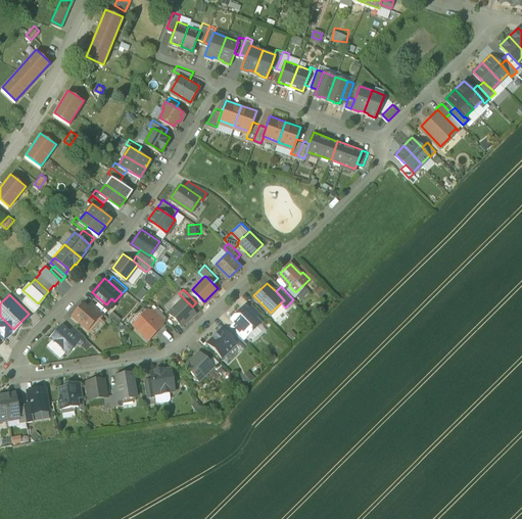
[(38,303),(28,294),(24,299),(34,310),(39,304),(38,303)]
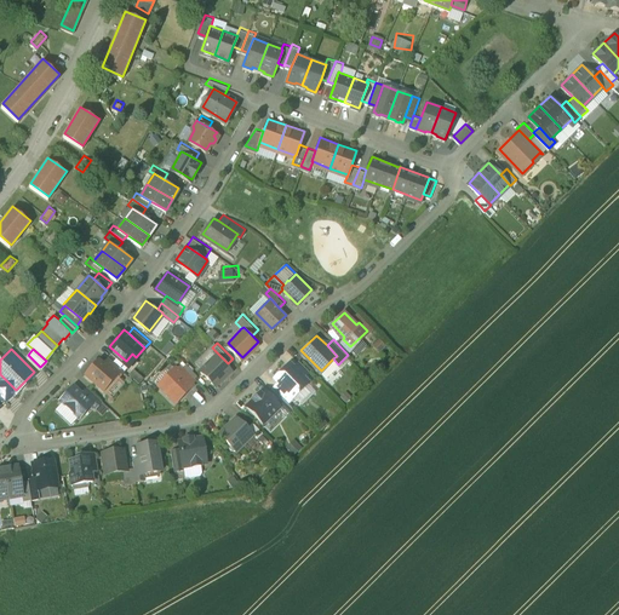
[(217,352),(201,368),(216,383),(231,368),(228,363),(217,352)]
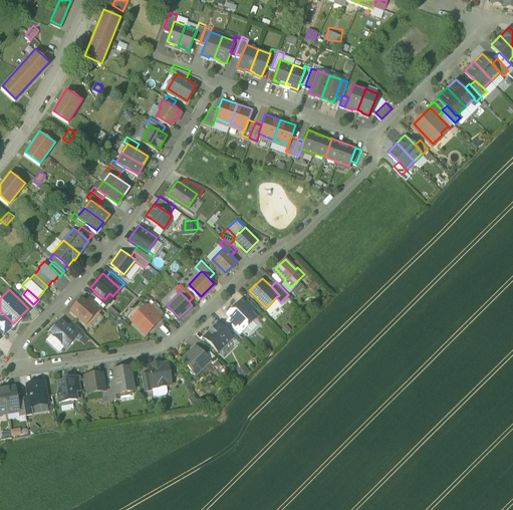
[(103,306),(89,294),(84,301),(96,312),(97,311),(98,312),(103,306)]
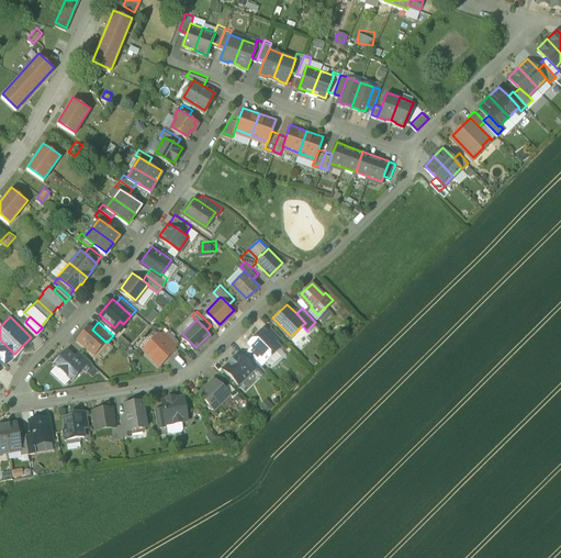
[(280,335),(271,325),(267,331),(276,339),(280,335)]
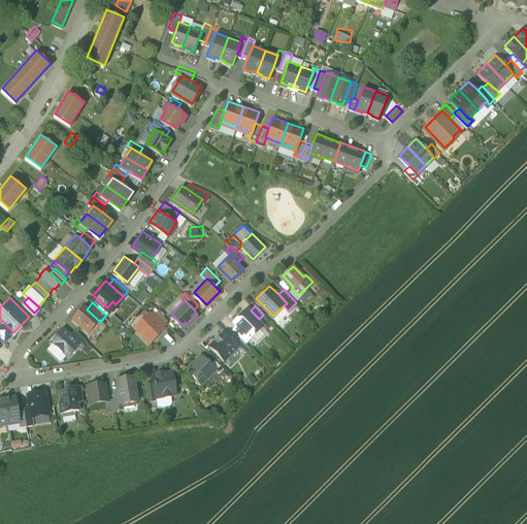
[(288,310),(284,305),(273,316),(277,320),(288,310)]
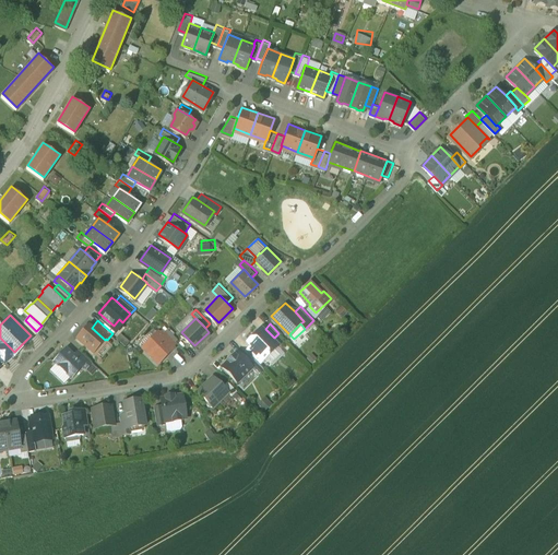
[(92,328),(87,325),(76,337),(94,352),(105,340),(92,328)]
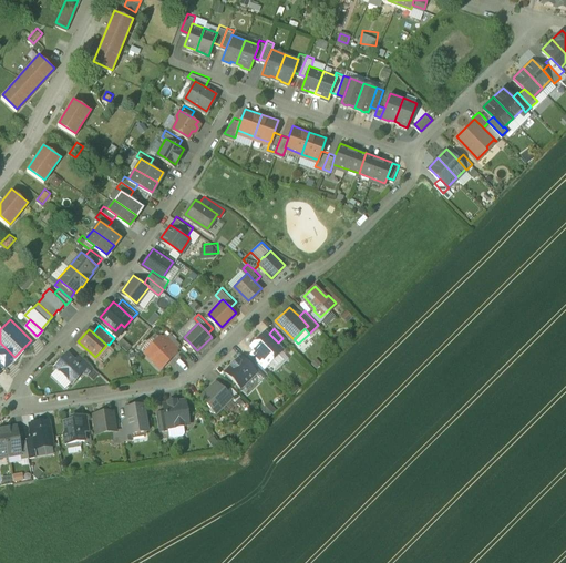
[(181,345),(166,330),(162,336),(175,349),(181,345)]
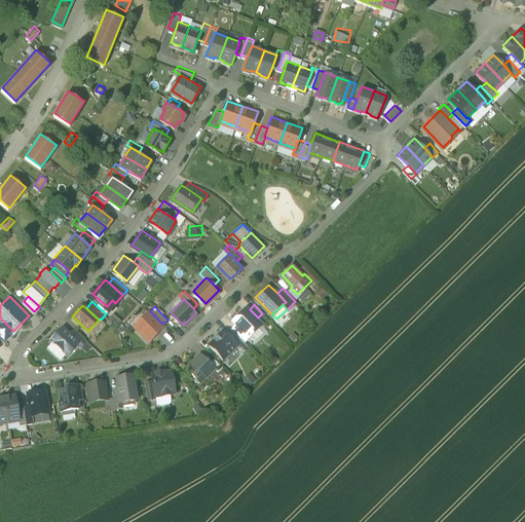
[(250,309),(247,306),(233,320),(235,323),(249,335),(262,323),(258,318),(250,309)]
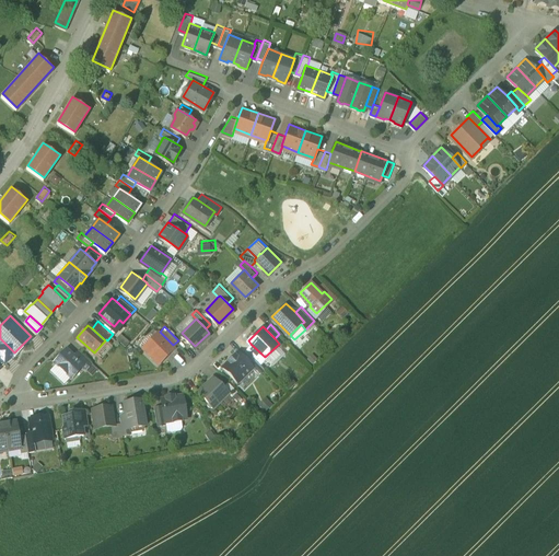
[(159,331),(143,346),(159,361),(174,346),(173,345),(160,332),(159,331)]
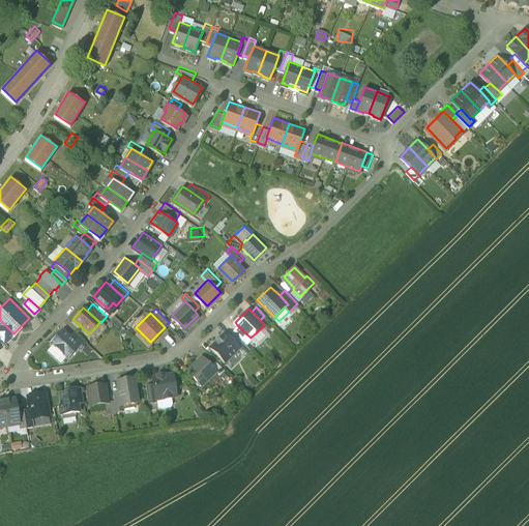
[(13,333),(2,322),(0,323),(0,337),(4,342),(13,333)]
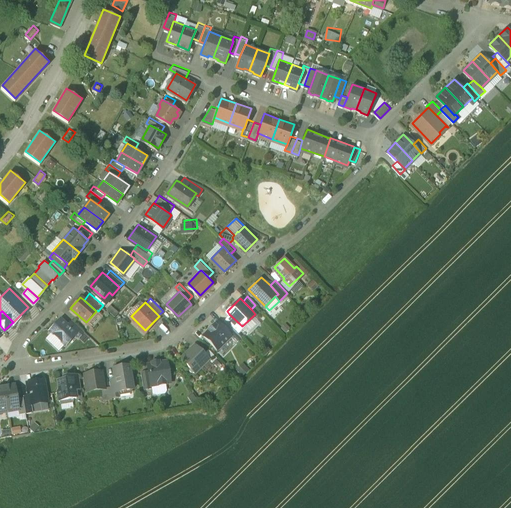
[(242,326),(229,314),(225,318),(230,323),(237,331),(238,331),(242,326)]
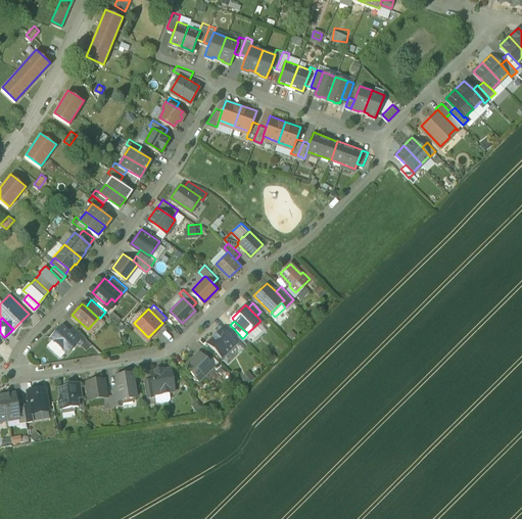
[(70,331),(62,324),(51,335),(66,350),(78,339),(79,338),(70,331)]
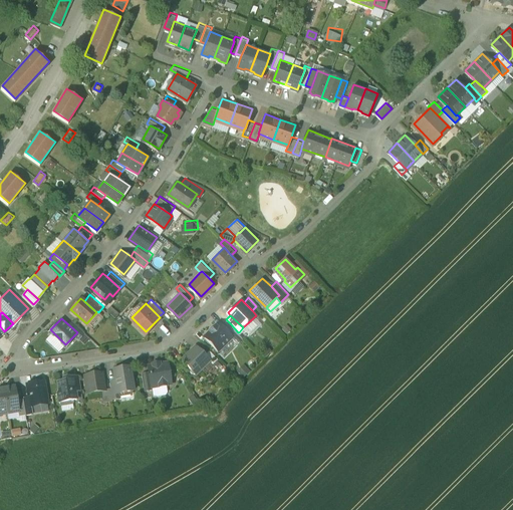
[(84,330),(74,320),(69,325),(77,332),(76,333),(79,336),(84,330)]
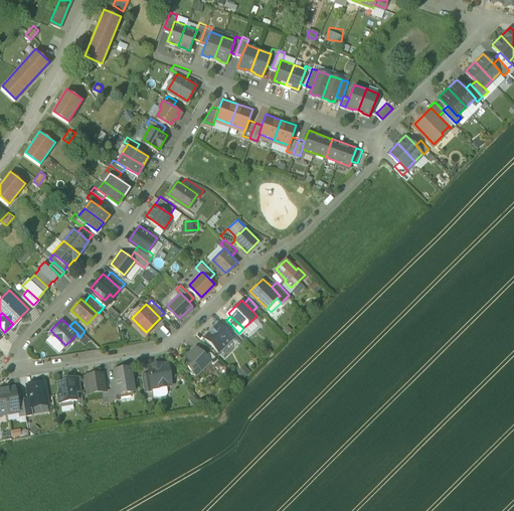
[(227,330),(219,321),(205,335),(219,349),(232,336),(233,336),(227,330)]
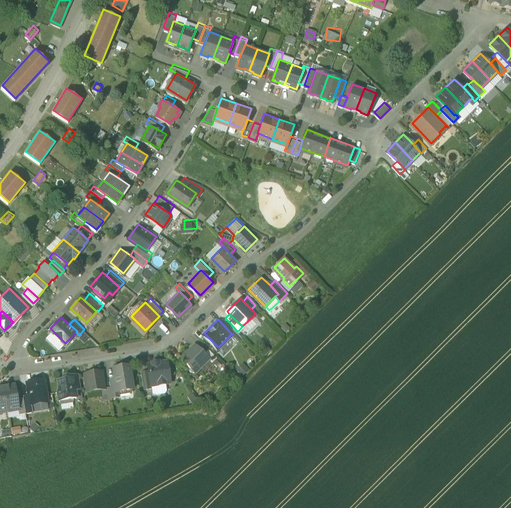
[(237,331),(230,323),(226,328),(232,334),(231,334),(237,340),(242,335),(238,331),(237,331)]
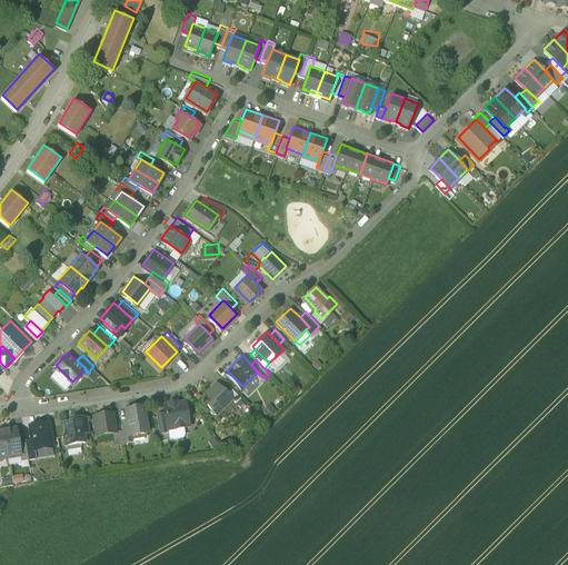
[(228,390),(217,379),(201,396),(211,406),(211,408),(213,410),(216,410),(217,412),(233,396),(228,390)]
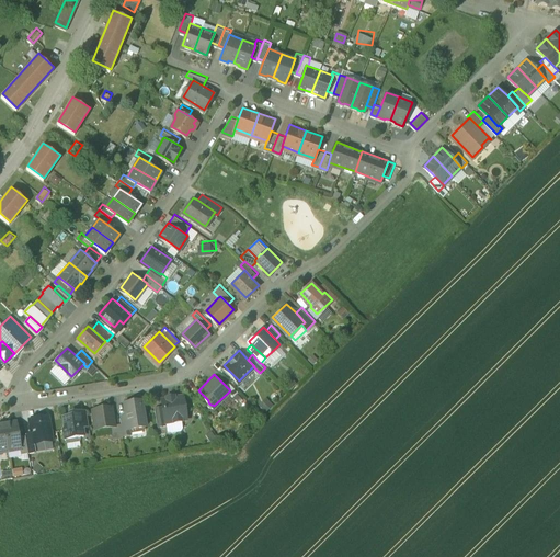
[(238,389),(229,381),(225,385),(230,390),(233,394),(238,389)]
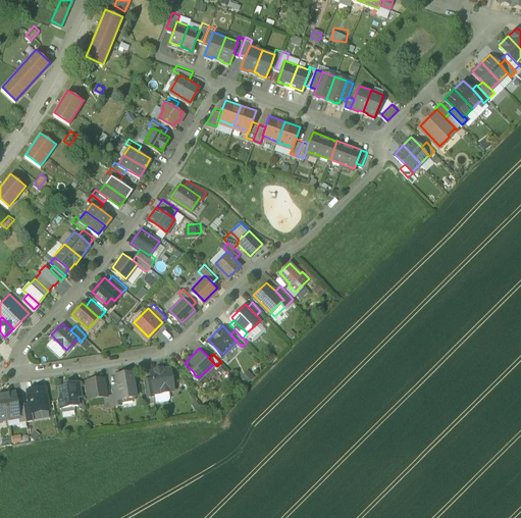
[(162,366),(155,367),(155,368),(151,369),(152,375),(154,391),(155,391),(162,390),(162,391),(169,390),(169,389),(174,387),(170,366),(163,367),(162,366)]
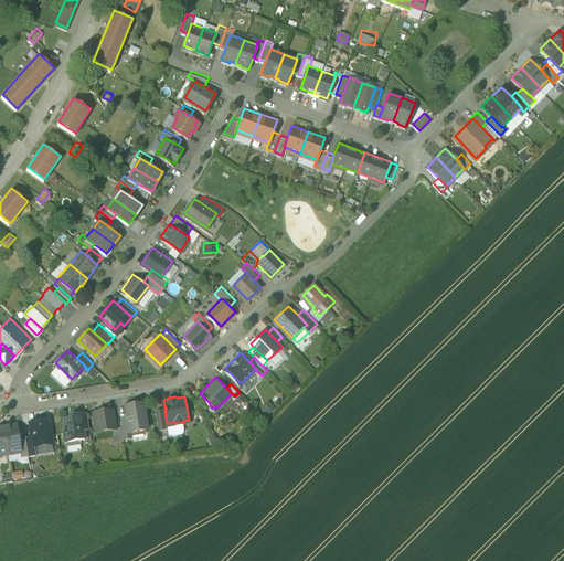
[(144,402),(126,404),(128,416),(130,430),(147,427),(144,402)]
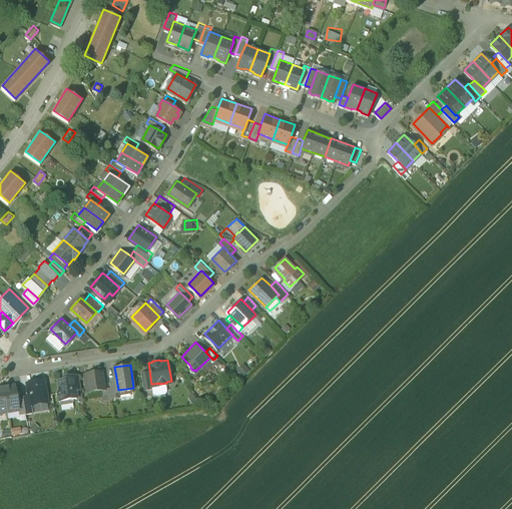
[(102,369),(85,372),(88,390),(102,388),(105,387),(105,386),(102,369)]
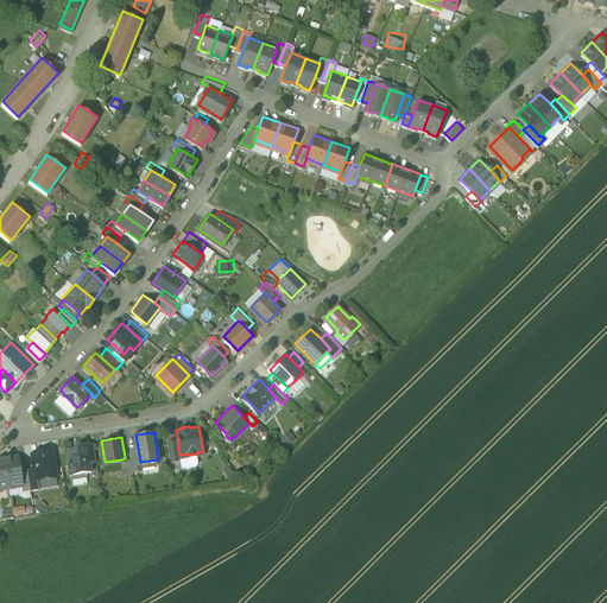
[(177,437),(168,438),(171,459),(181,458),(181,455),(179,455),(177,437)]
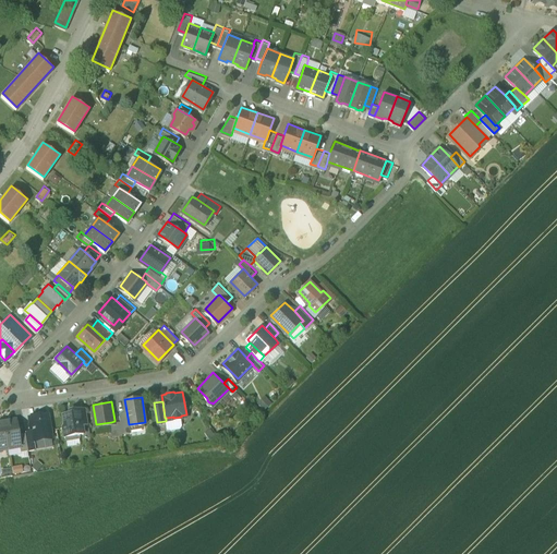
[(86,406),(80,407),(82,422),(88,421),(86,406)]
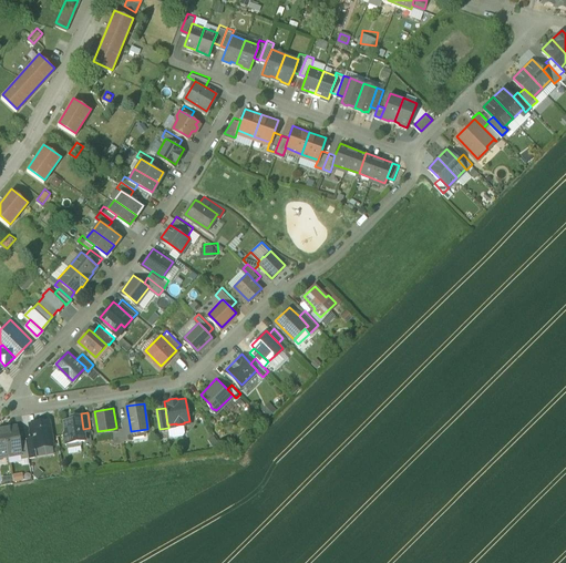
[(76,417),(64,419),(67,429),(64,431),(67,441),(73,440),(74,439),(78,443),(81,442),(82,438),(84,438),(84,439),(85,438),(83,429),(81,413),(75,415),(76,417)]
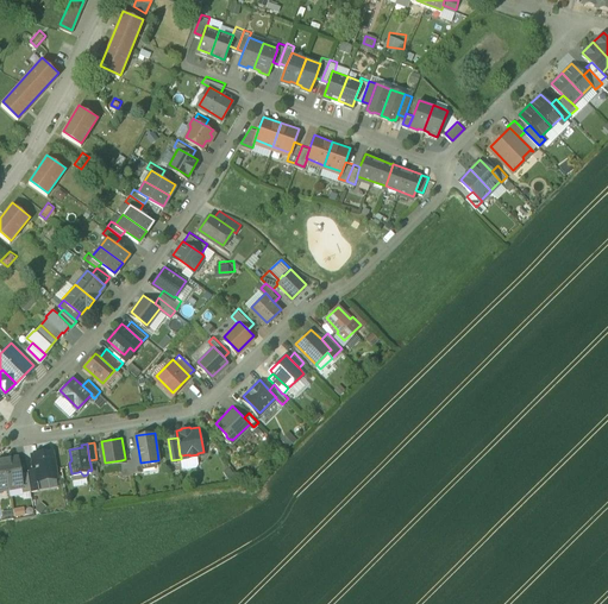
[(138,448),(131,450),(132,457),(135,471),(142,469),(140,463),(138,448)]
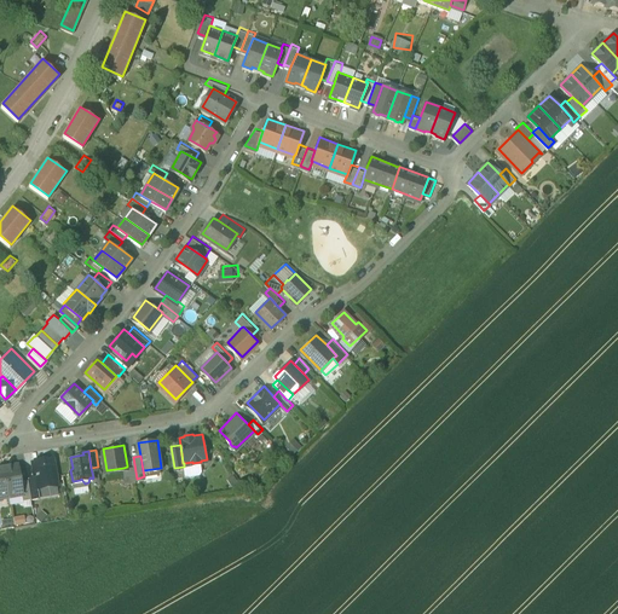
[(53,457),(34,461),(36,475),(38,486),(39,486),(58,482),(53,457)]
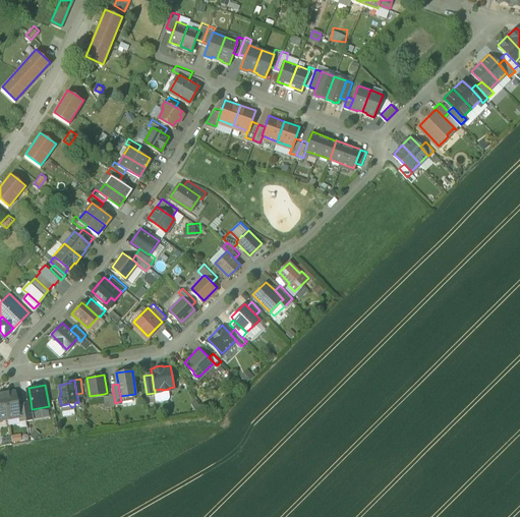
[(15,390),(4,391),(8,416),(19,414),(17,403),(15,390)]
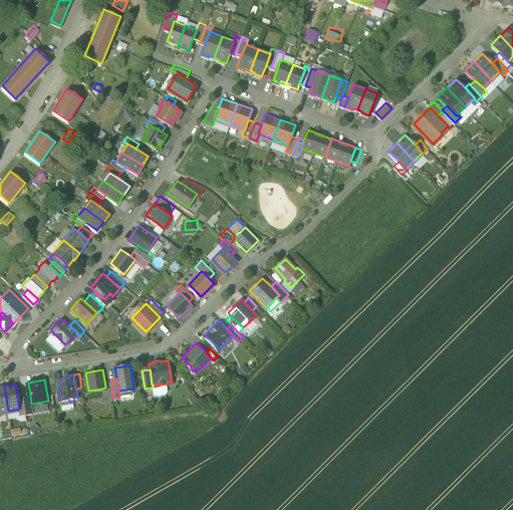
[(111,386),(105,387),(105,388),(102,389),(104,400),(113,399),(113,398),(111,386)]
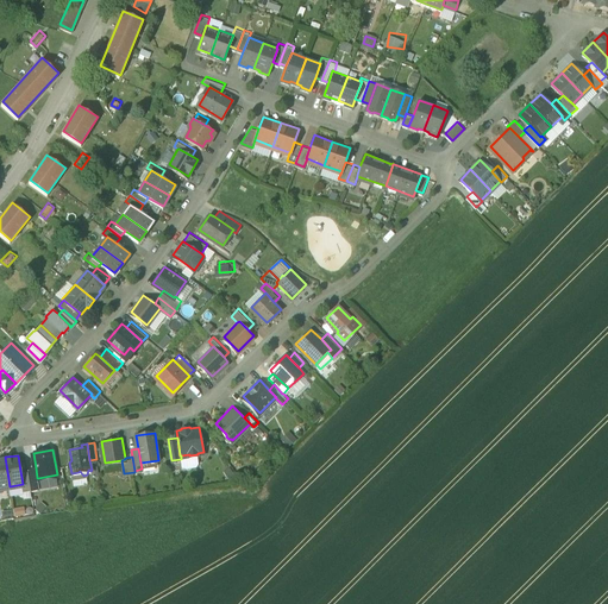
[(36,467),(27,469),(29,470),(31,489),(39,488),(38,478),(37,478),(36,467)]
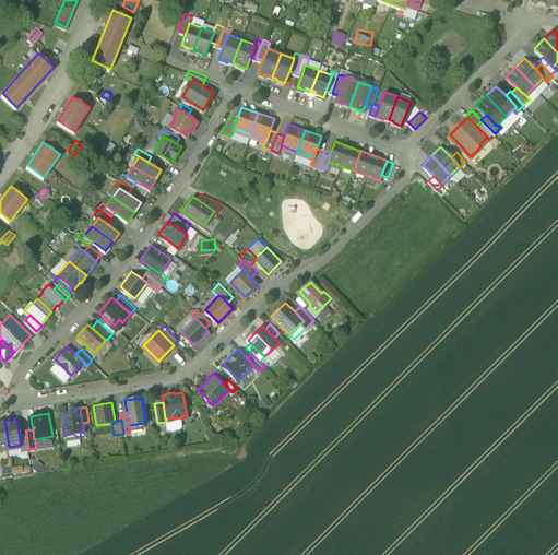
[(26,432),(19,433),(21,445),(21,450),(28,449),(26,432)]
